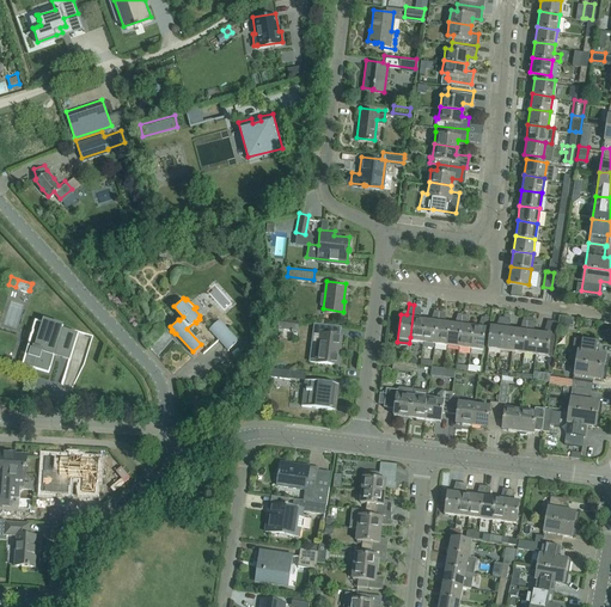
[(422,339),(425,317),(420,317),(420,306),(414,305),(410,337),(422,339)]
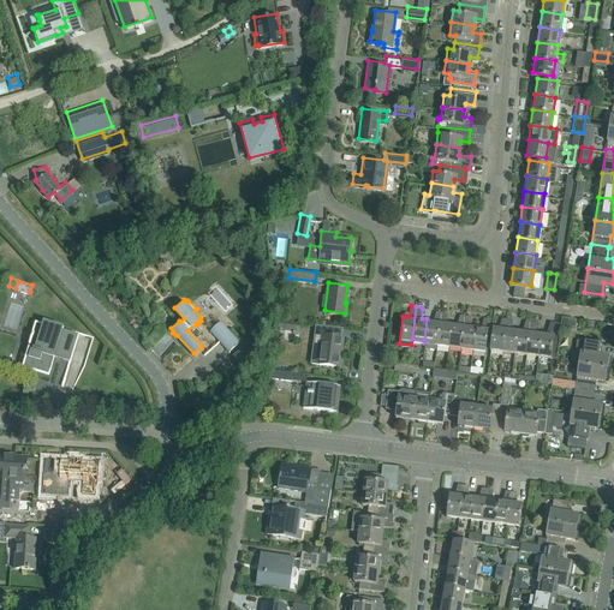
[(436,342),(440,310),(435,309),(431,320),(427,318),(424,341),(436,342)]
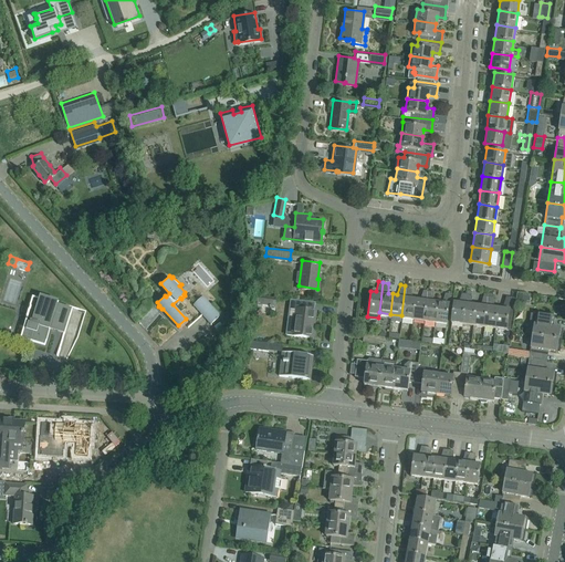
[(412,316),(415,297),(410,297),(410,285),(405,285),(401,315),(412,316)]
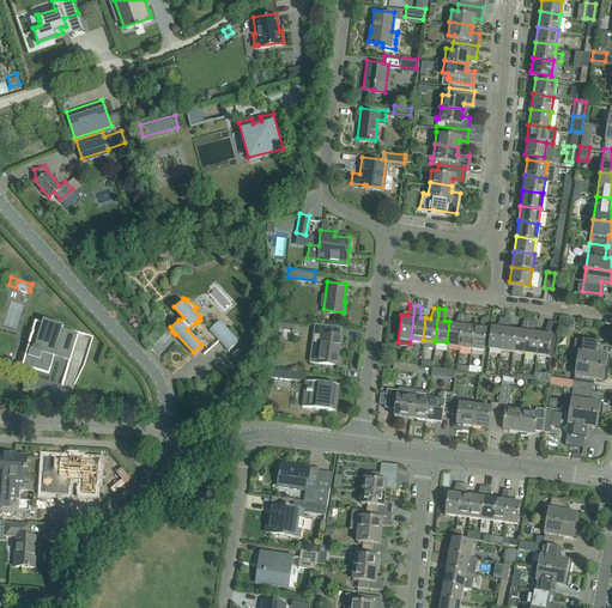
[(459,345),(462,311),(458,311),(454,322),(449,321),(447,342),(459,345)]
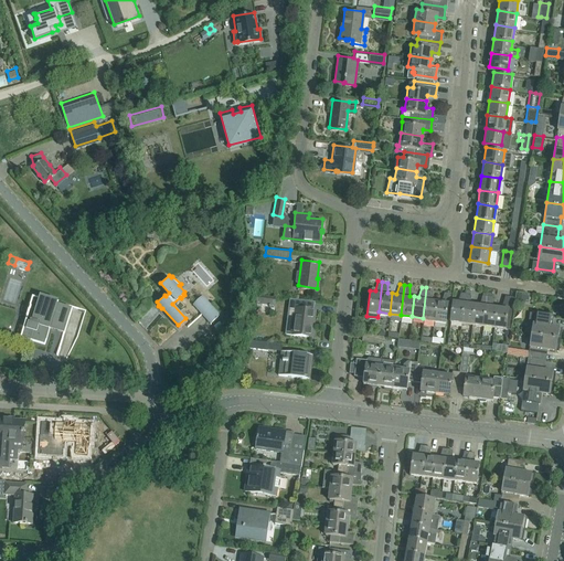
[(434,319),(436,299),(432,298),(432,288),(426,287),(423,318),(434,319)]
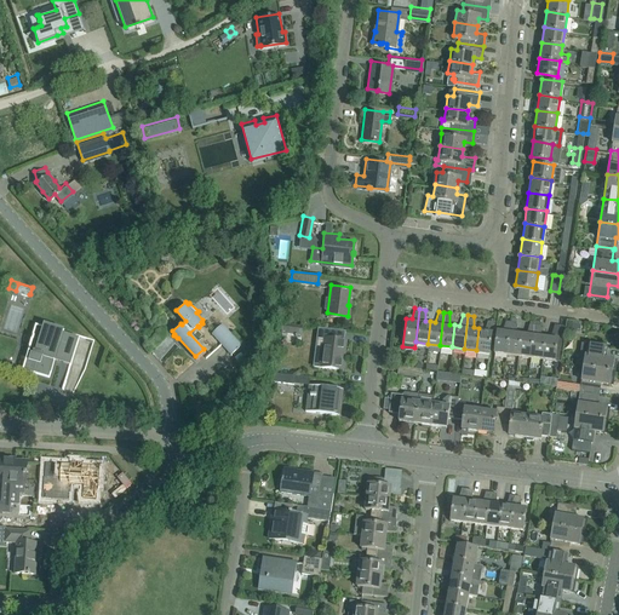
[(483,328),(479,328),(476,350),(488,351),(492,319),(487,317),(483,328)]
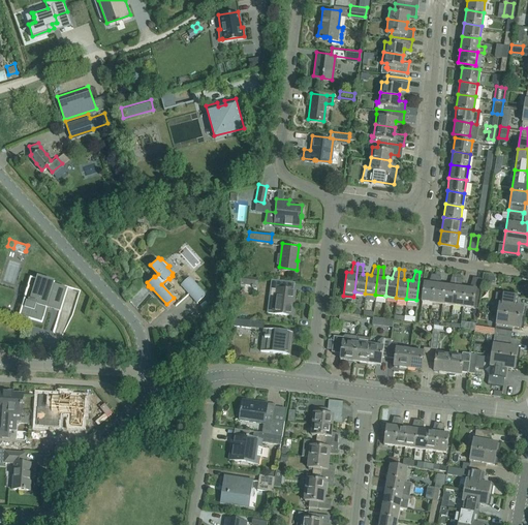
[(431,300),(435,272),(430,271),(428,280),(424,280),(421,299),(431,300)]
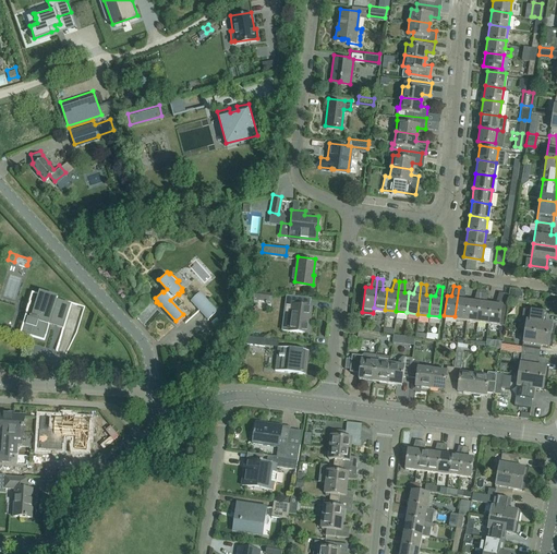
[(465,317),(468,298),(464,298),(463,287),(459,287),(455,316),(465,317)]
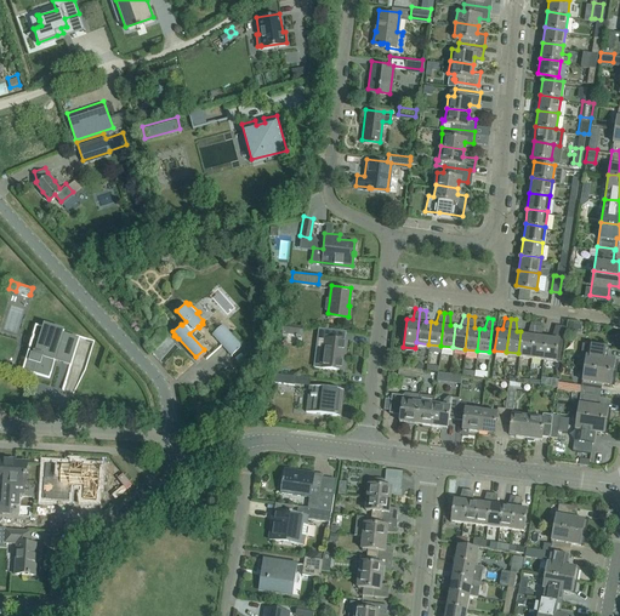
[(34,321),(26,348),(27,349),(22,366),(47,375),(53,355),(58,357),(58,359),(68,363),(61,386),(62,386),(78,335),(62,330),(63,328),(43,320),(43,324),(34,321)]
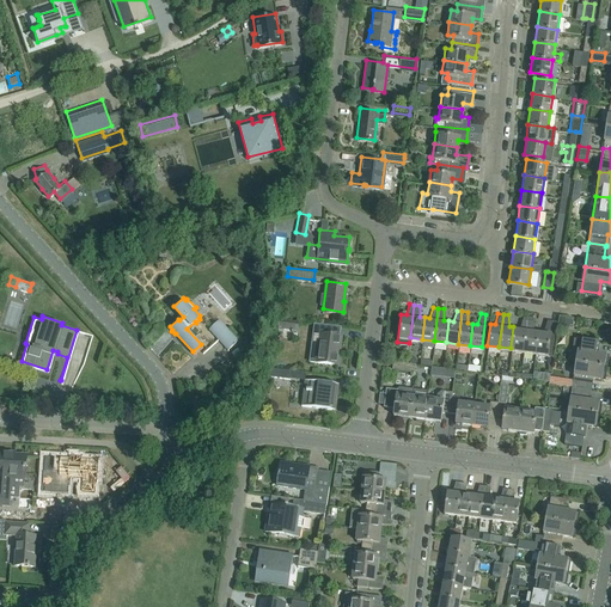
[(279,316),(276,325),(297,327),(298,318),(279,316)]
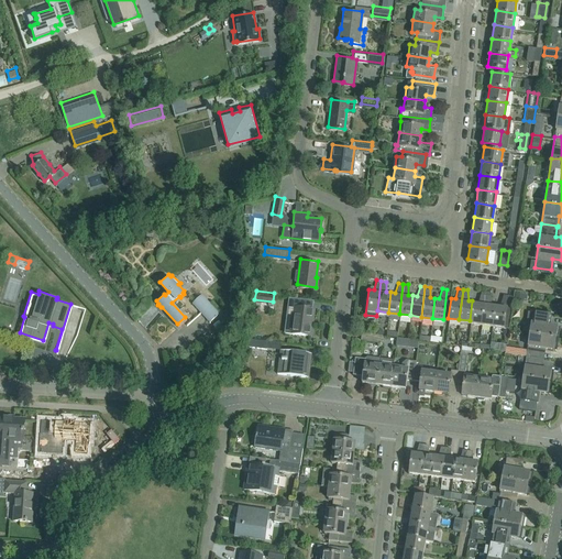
[(481,322),(484,292),(480,292),(477,302),(472,300),(470,320),(481,322)]
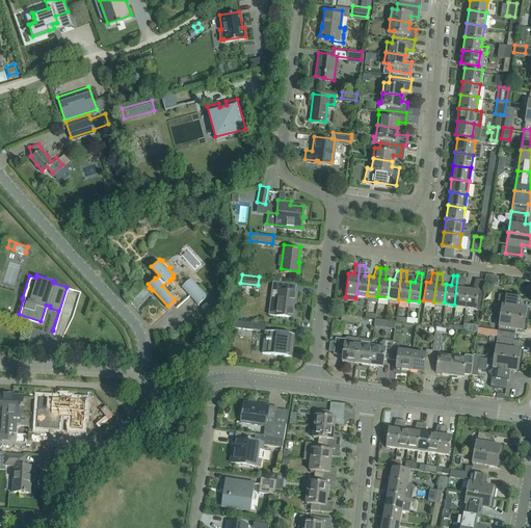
[(463,306),(467,287),(463,286),(462,276),(457,275),(454,305),(463,306)]
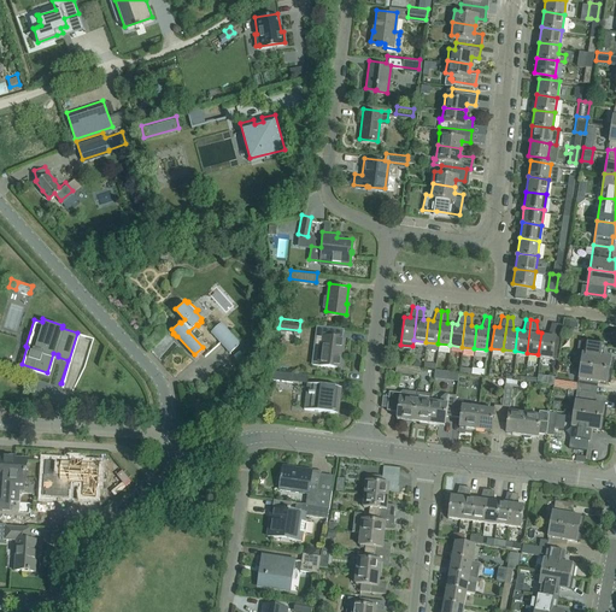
[(551,319),(546,333),(541,333),(538,354),(556,357),(562,322),(551,319)]
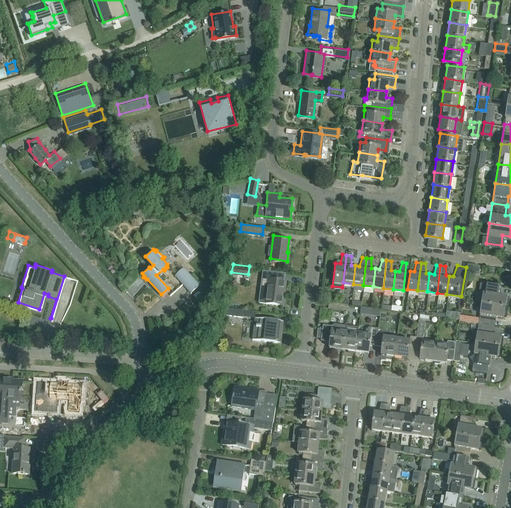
[(186,269),(177,277),(182,282),(191,273),(186,269)]
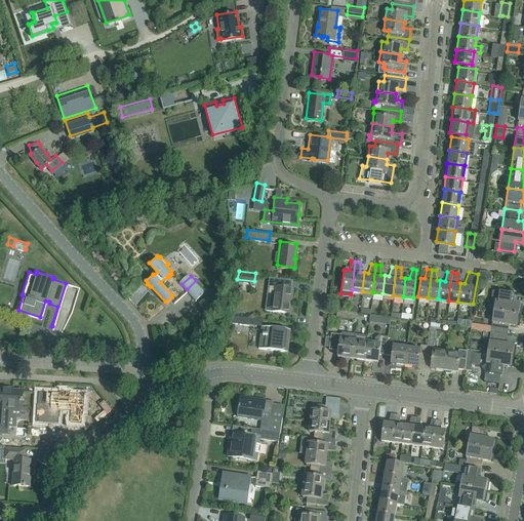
[(292,286),(290,285),(291,278),(275,276),(273,291),(267,290),(265,307),(271,307),(271,308),(273,309),(273,308),(289,310),(290,302),(288,302),(290,286),(292,286)]
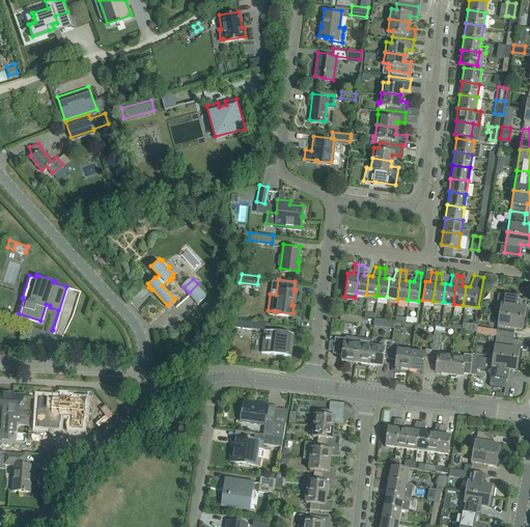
[(518,294),(502,292),(499,312),(525,316),(527,306),(515,304),(518,294)]
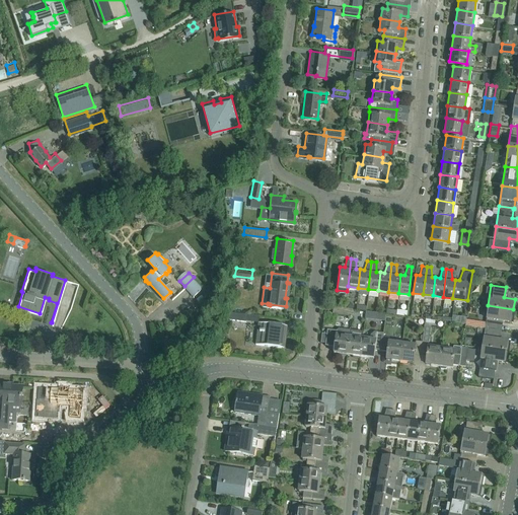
[(351,313),(352,307),(333,304),(331,310),(351,313)]
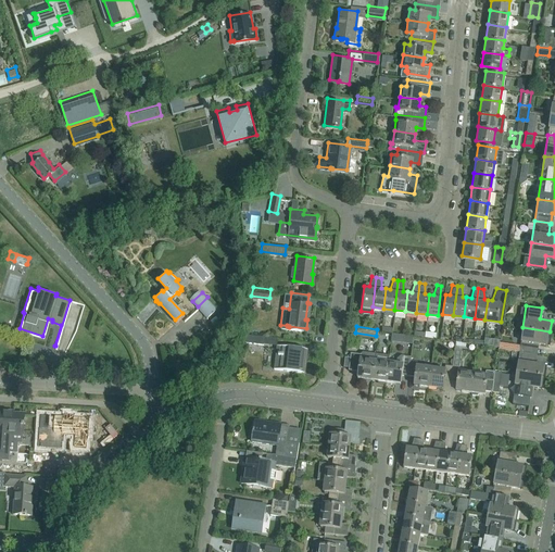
[(549,342),(550,331),(522,327),(519,349),(535,351),(537,341),(549,342)]
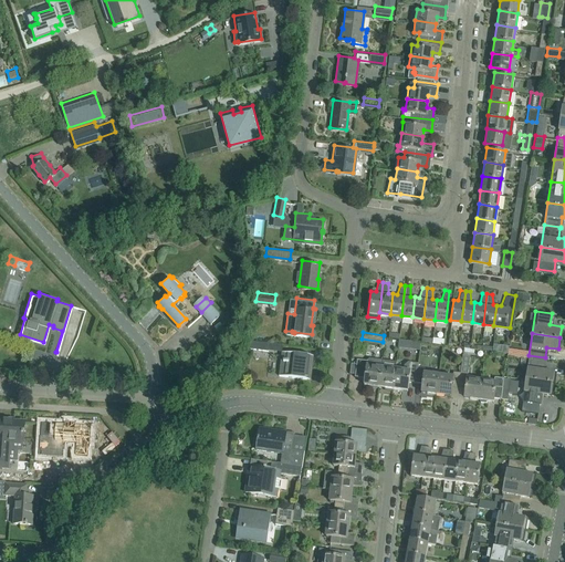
[(268,341),(249,339),(248,346),(267,349),(268,341)]
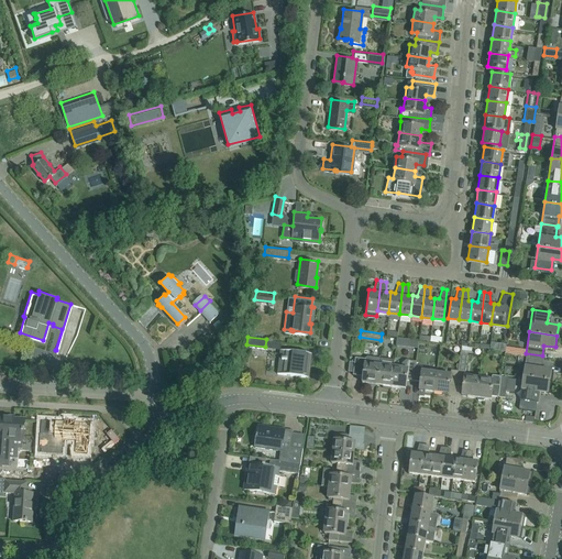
[(279,347),(276,371),(304,374),(307,350),(279,347)]
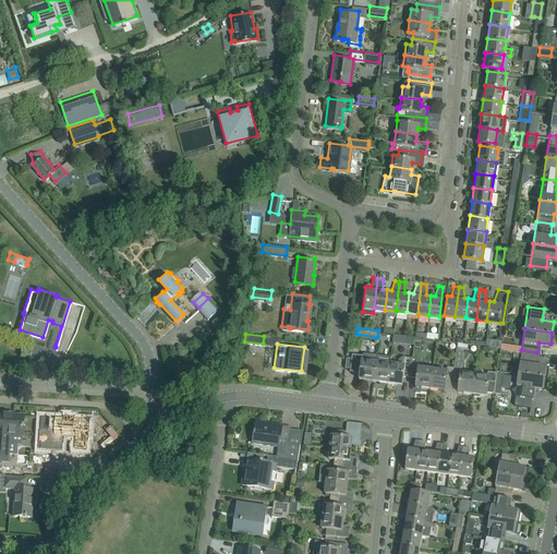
[(471,392),(473,372),(460,371),(462,348),(456,347),(453,364),(451,380),(458,381),(457,389),(458,389),(458,388),(462,389),(462,390),(471,392)]
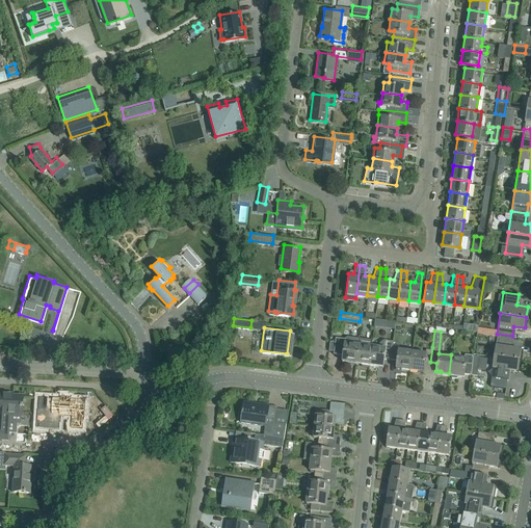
[(328,340),(327,349),(333,350),(333,352),(342,353),(341,359),(347,360),(348,362),(353,363),(354,361),(359,335),(347,334),(344,337),(335,336),(334,341),(328,340)]
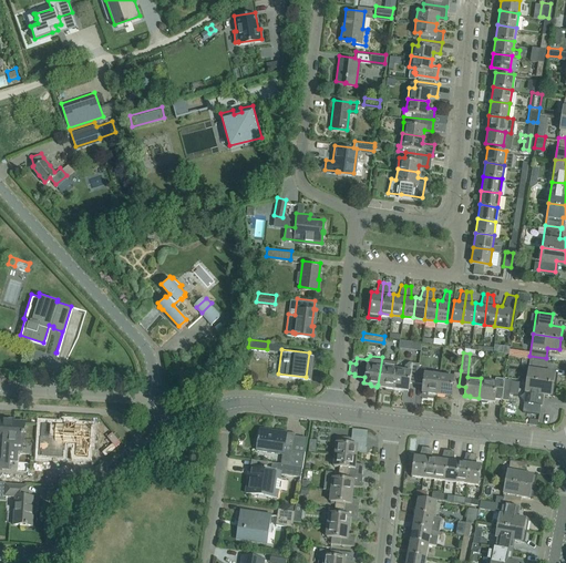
[(544,369),(546,358),(530,356),(526,378),(555,381),(556,370),(544,369)]
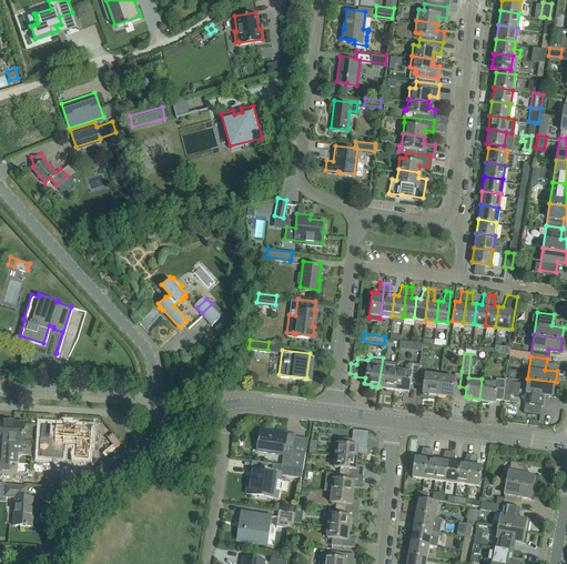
[(383,358),(378,385),(393,388),(396,368),(397,360),(383,358)]
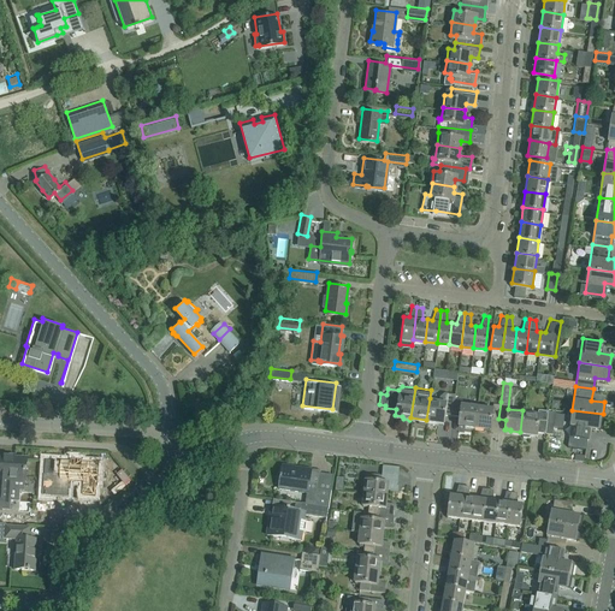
[(439,392),(438,399),(430,398),(426,420),(443,421),(444,411),(451,413),(453,397),(454,391),(443,390),(439,392)]
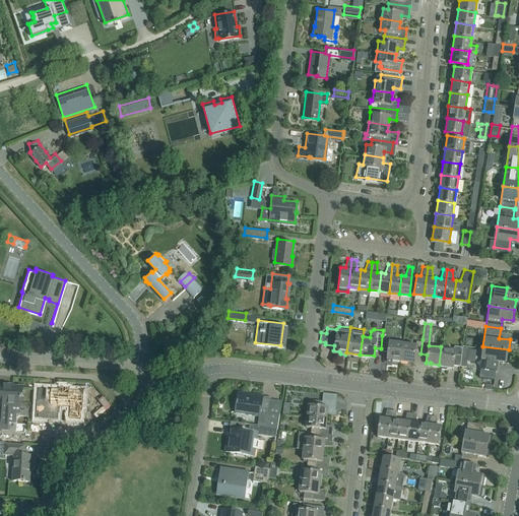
[(399,360),(401,341),(388,340),(389,335),(382,335),(381,348),(387,349),(386,358),(399,360)]
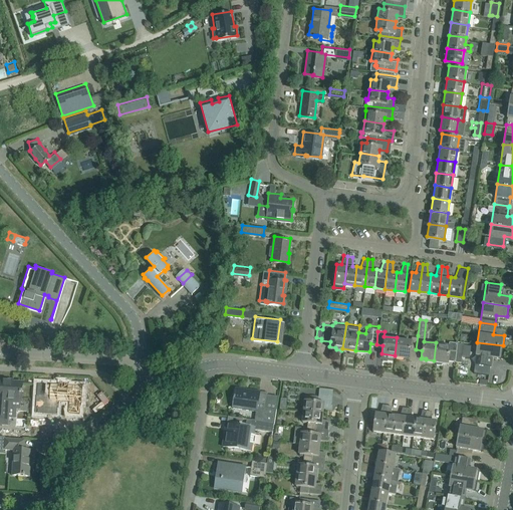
[(416,349),(418,335),(411,335),(411,339),(397,337),(395,355),(408,356),(409,348),(416,349)]
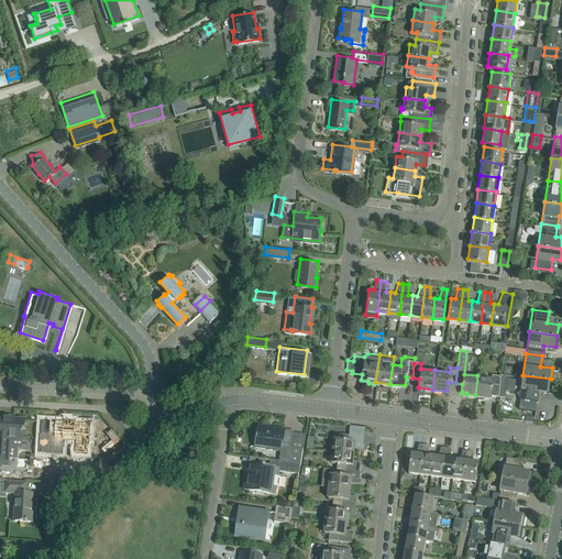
[(497,393),(500,373),(493,372),(493,377),(477,375),(475,395),(477,397),(482,397),(483,396),(489,396),(491,393),(497,393)]
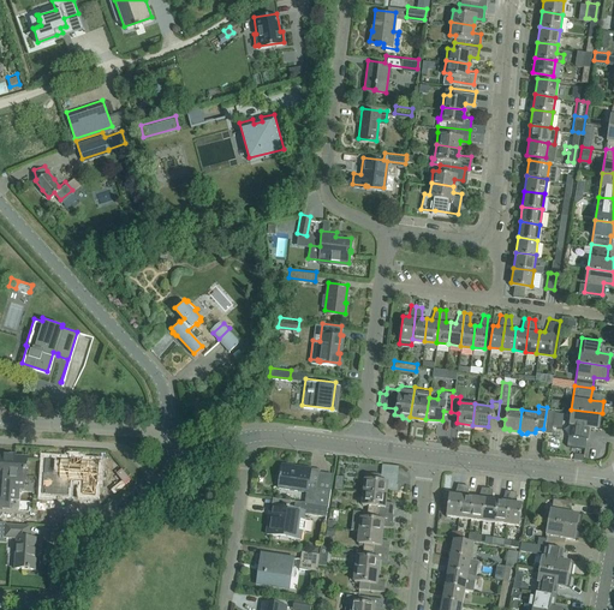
[(553,408),(547,407),(543,429),(550,430),(553,408)]
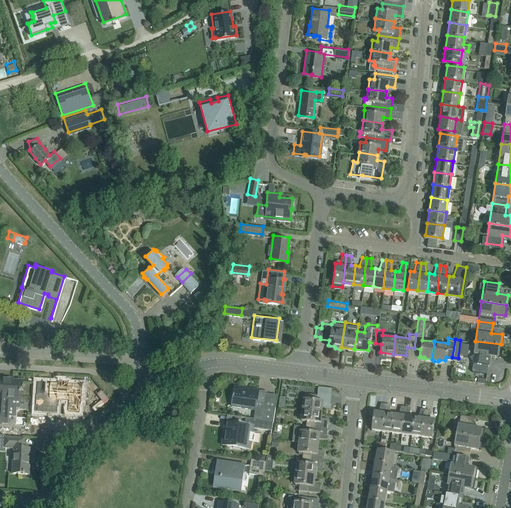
[(499,355),(501,344),(475,341),(472,360),(487,363),(488,353),(499,355)]
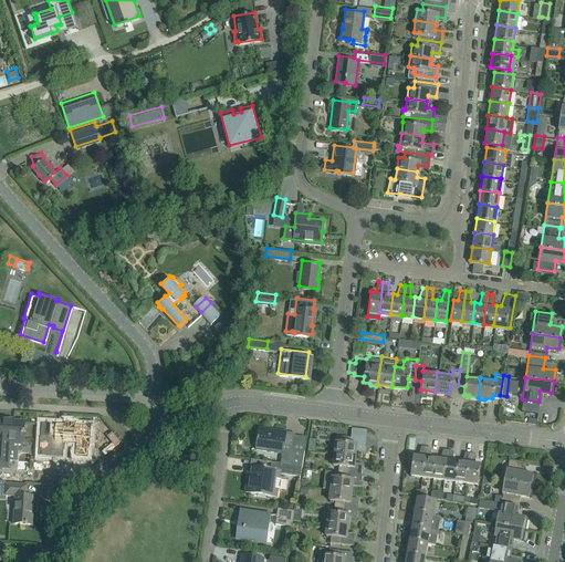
[(23,418),(12,418),(0,416),(0,464),(7,465),(9,438),(22,439),(23,418)]
